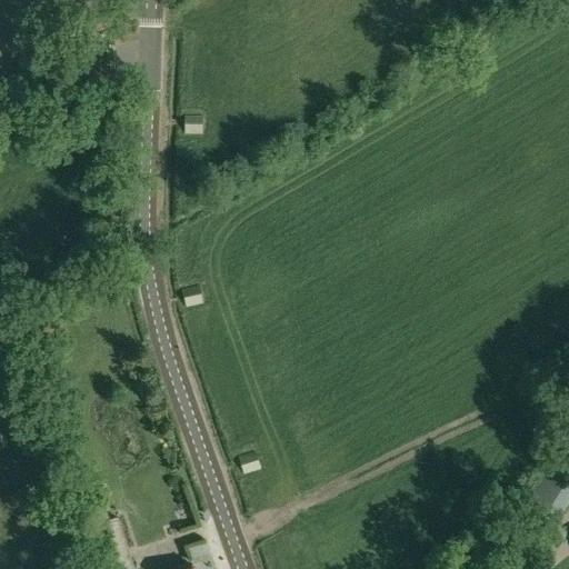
[(203,116),(186,115),(185,133),(202,133),(203,116)]
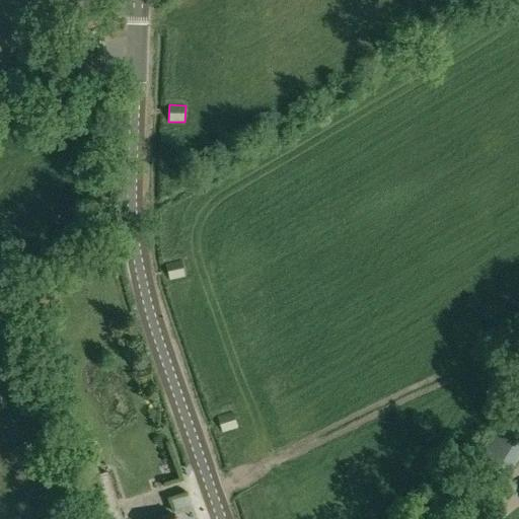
[(181,261),(165,265),(169,282),(186,278),(181,261)]
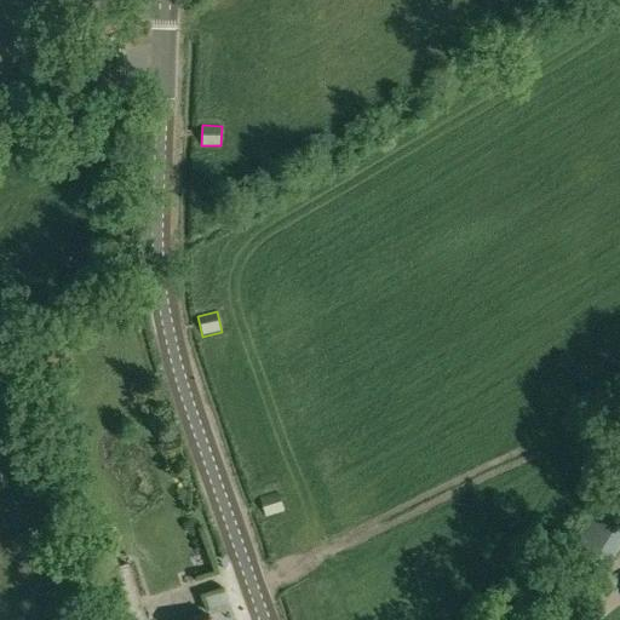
[(276,492),(258,499),(265,517),(283,510),(276,492)]
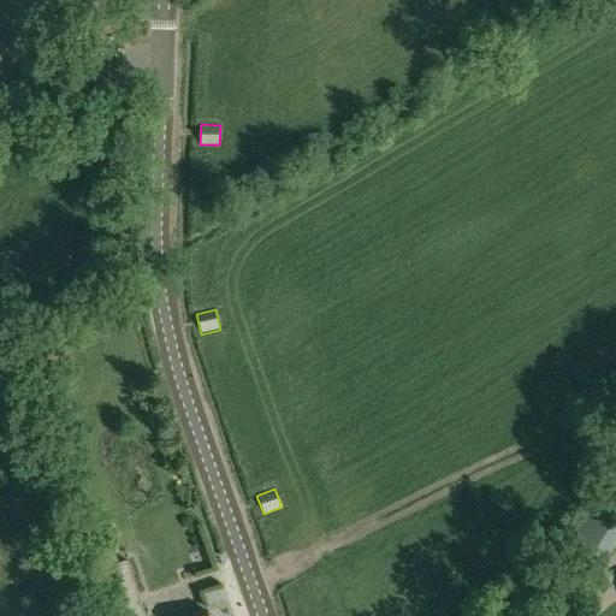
[(113,548),(101,552),(105,564),(117,561),(113,548)]
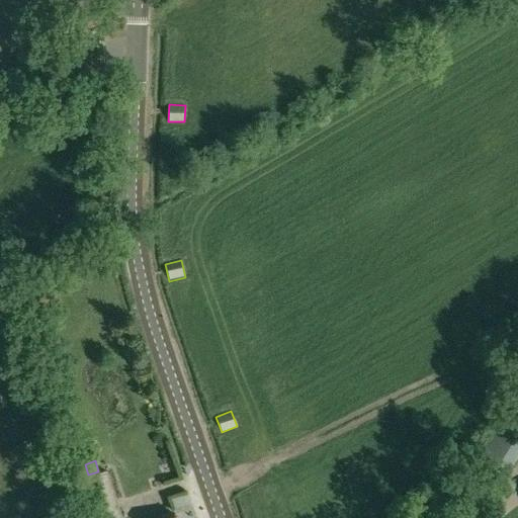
[(85,480),(98,517),(120,517),(122,517),(107,472),(85,480)]
